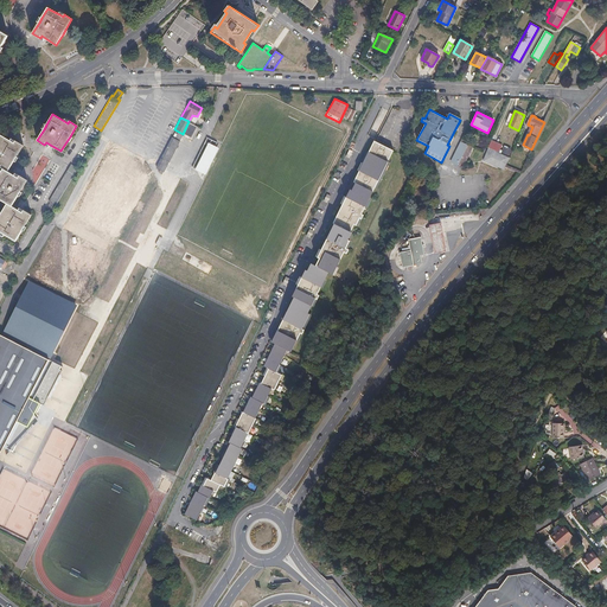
[(197,127),(189,121),(183,134),(191,138),(197,127)]
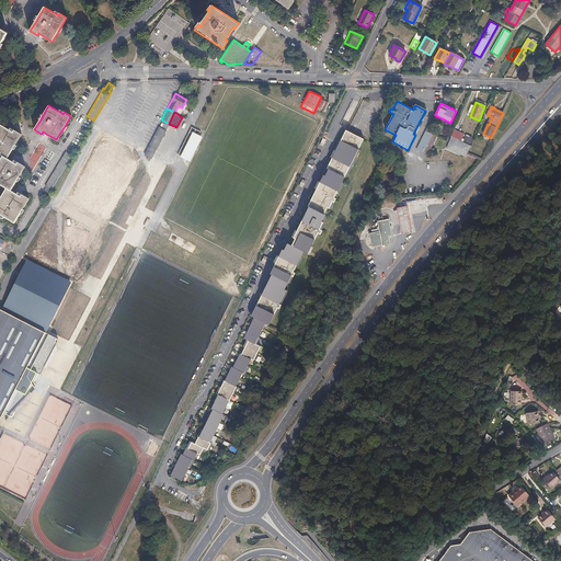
[(169,124),(161,119),(144,156),(150,159),(169,124)]
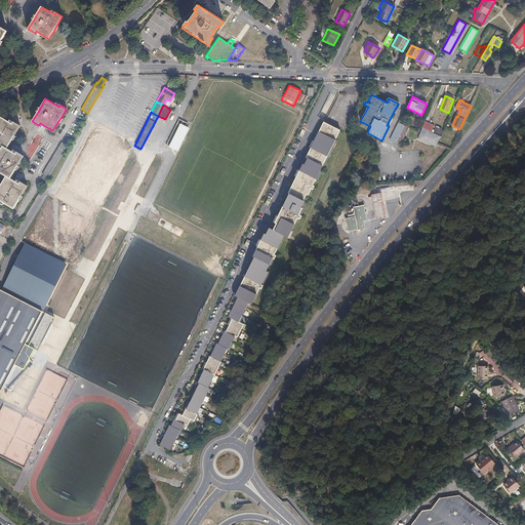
[(0,144),(2,146),(6,148),(11,138),(13,135),(19,125),(13,121),(11,123),(8,121),(0,116),(0,144)]
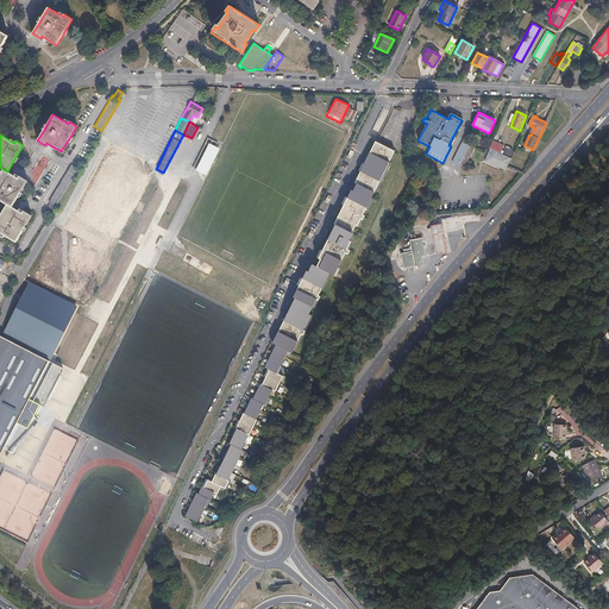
[(207,138),(193,168),(205,174),(218,148),(215,146),(217,143),(207,138)]
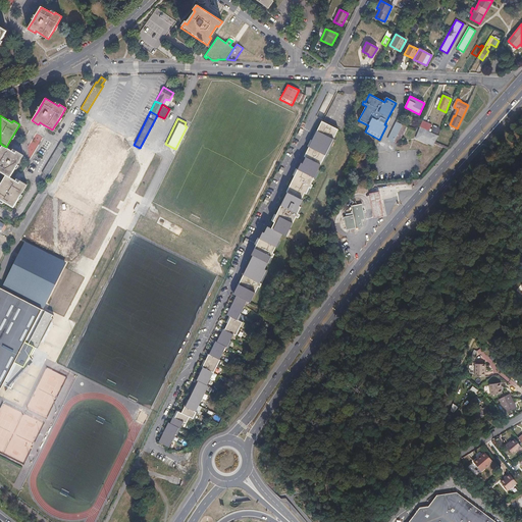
[(194,390),(204,396),(209,386),(207,385),(220,360),(219,360),(226,347),(227,348),(233,334),(236,335),(243,323),(238,320),(247,301),(250,302),(258,286),(260,286),(262,283),(260,282),(266,270),(265,269),(271,256),(273,257),(274,254),(272,253),(282,235),(286,237),(288,235),(296,217),(298,218),(300,215),(298,214),(301,207),(300,207),(300,206),(303,200),(302,200),(305,194),(306,194),(310,188),(311,189),(313,185),(312,184),(329,149),(330,150),(332,147),(330,146),(338,129),(322,121),(305,157),(306,158),(303,164),(302,163),(288,193),(285,198),(273,221),(274,222),(272,226),(271,228),(267,226),(264,232),(263,231),(252,255),(253,255),(233,294),(238,296),(227,315),(231,317),(224,330),(223,329),(217,342),(216,342),(206,361),(197,380),(198,381),(194,390)]
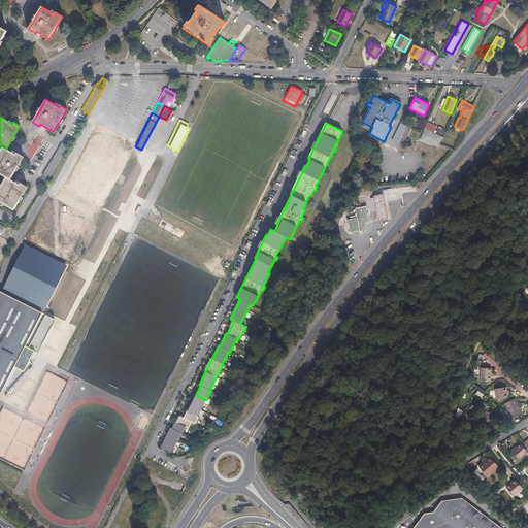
[(400,123),(391,141),(402,146),(411,128),(400,123)]
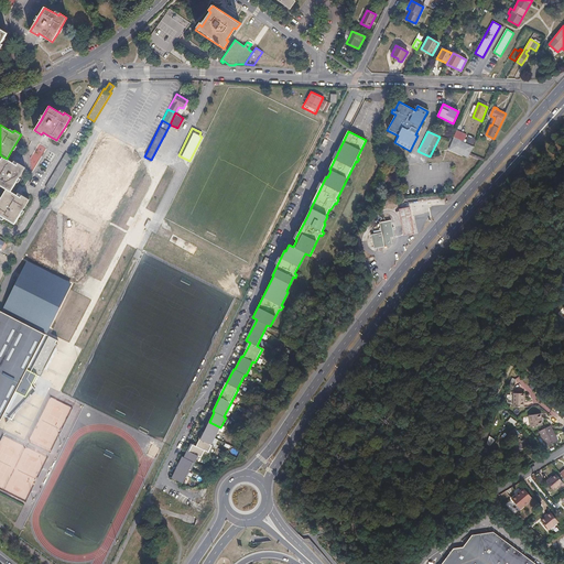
[(464,141),(472,144),(475,138),(467,134),(464,141)]
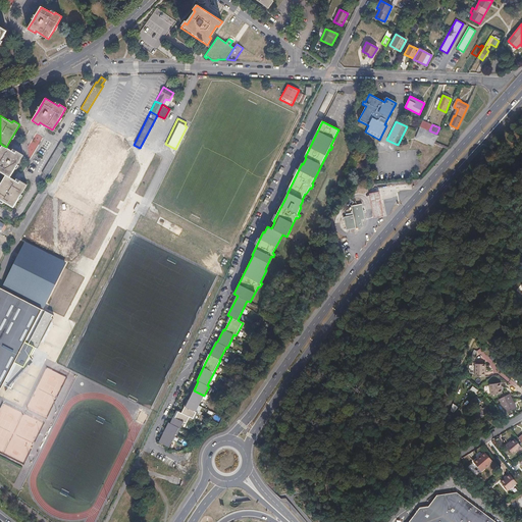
[(72,188),(64,184),(37,235),(80,255),(105,201),(111,204),(122,183),(110,175),(125,146),(94,128),(75,161),(84,166),(72,188)]
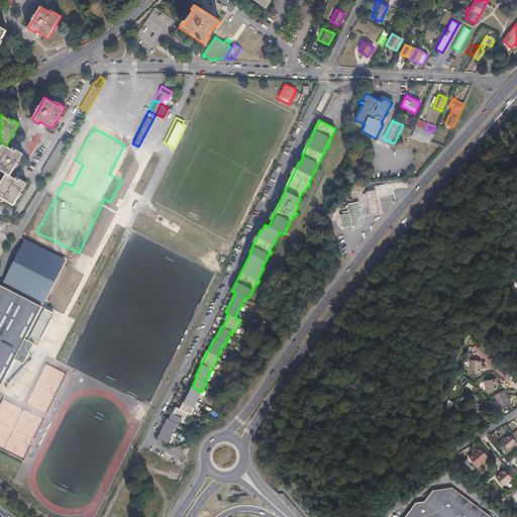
[(427,131),(423,130),(419,128),(416,127),(411,137),(429,144),(430,142),(434,134),(427,131)]
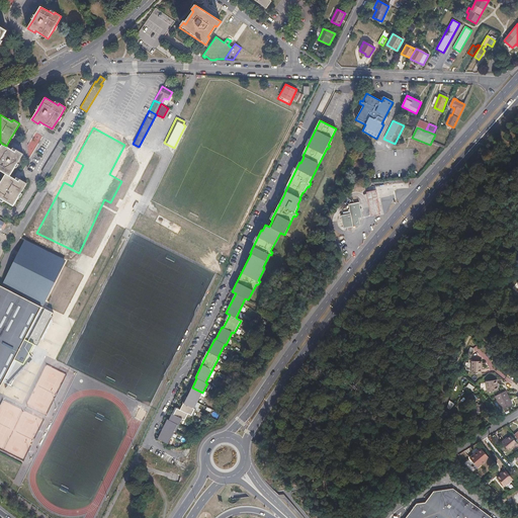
[(12,150),(6,146),(2,144),(0,147),(0,169),(6,173),(9,175),(14,168),(15,166),(17,163),(18,161),(22,154),(16,150),(15,152),(12,150)]
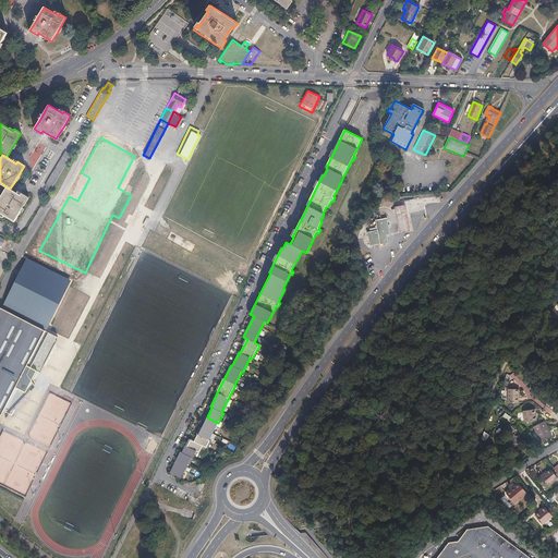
[(16,193),(10,189),(7,186),(0,196),(0,213),(3,215),(14,221),(20,211),(22,207),(28,197),(21,193),(20,195),(16,193)]
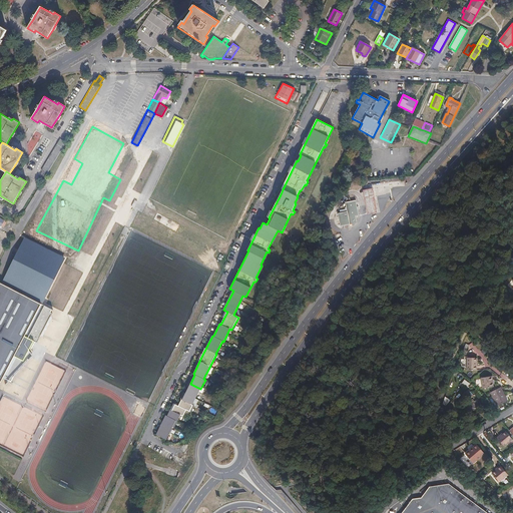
[(363,190),(367,214),(377,212),(373,188),(363,190)]
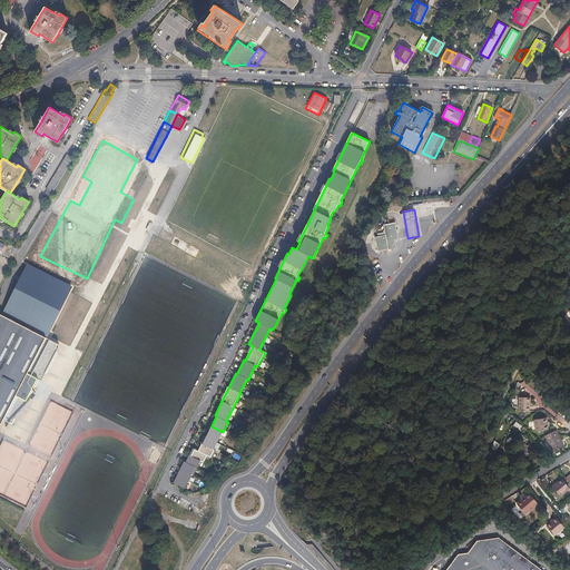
[(375,237),(377,252),(396,248),(394,239),(399,238),(395,223),(384,225),(385,235),(375,237)]
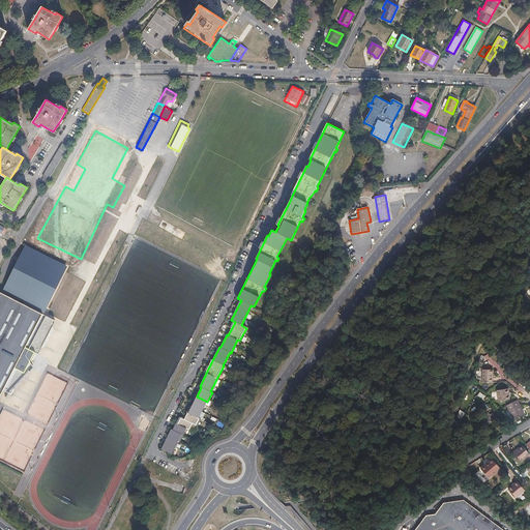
[(66,269),(26,248),(4,289),(47,311),(66,269)]
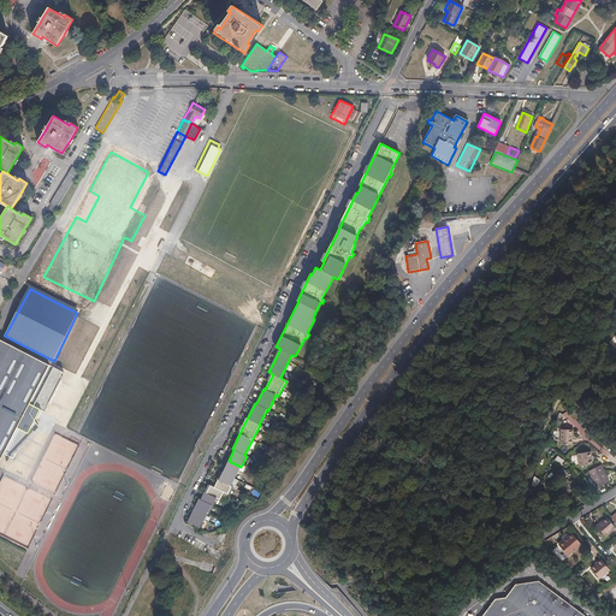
[(4,339),(1,338),(0,341),(0,458),(4,452),(17,427),(30,402),(51,365),(43,362),(4,339)]
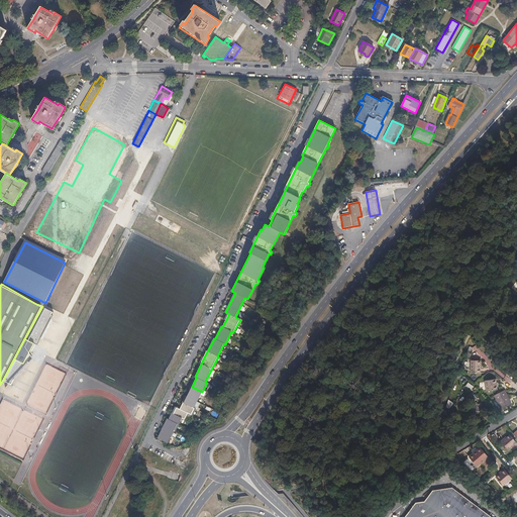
[(25,337),(35,342),(37,344),(40,337),(42,339),(53,320),(52,318),(53,316),(50,315),(53,312),(42,306),(25,337)]
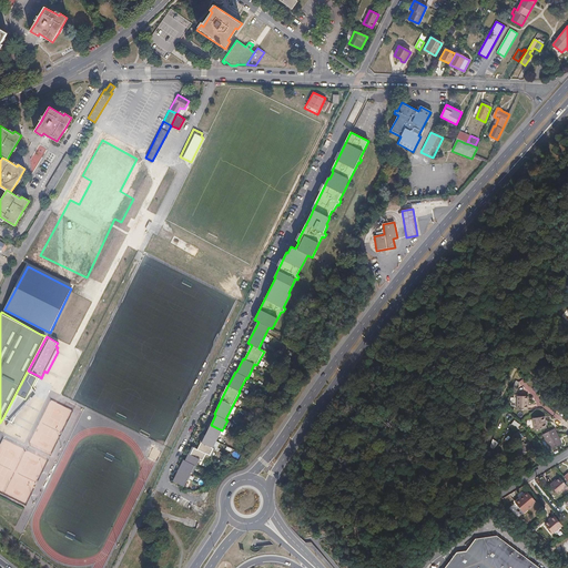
[(39,376),(28,371),(16,394),(3,417),(12,422),(36,394),(33,385),(39,376)]
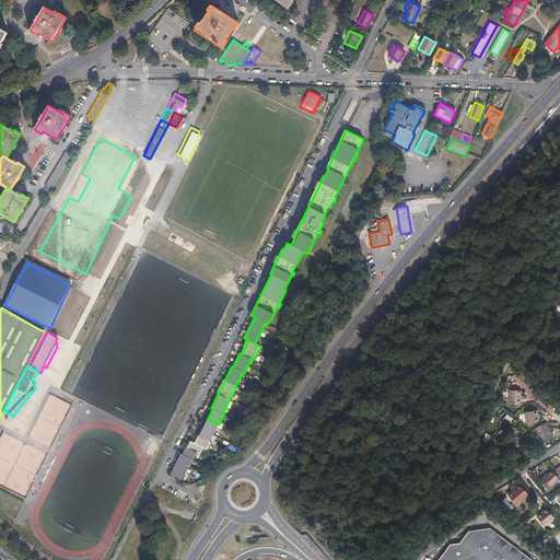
[(510,404),(521,404),(521,394),(520,394),(520,389),(510,389),(510,404)]
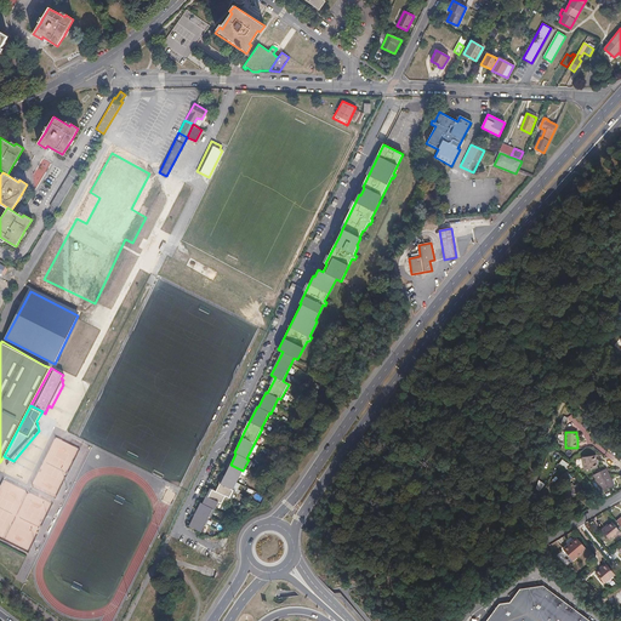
[(584,456),(585,471),(596,468),(596,460),(597,460),(597,455),(584,456)]
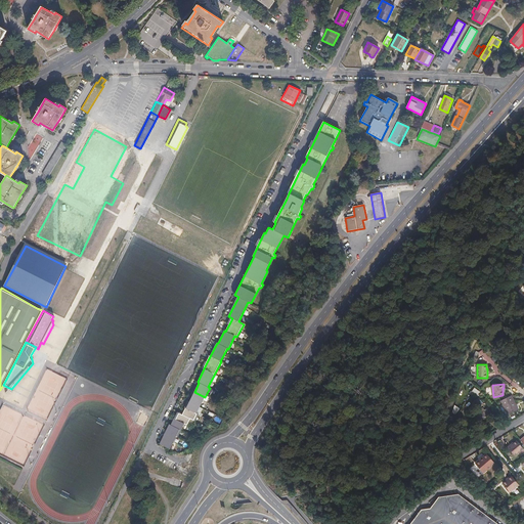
[(197,413),(205,397),(194,392),(182,416),(179,413),(176,420),(174,419),(171,425),(169,425),(160,443),(170,448),(179,430),(181,431),(184,424),(187,426),(190,419),(193,421),(197,413)]
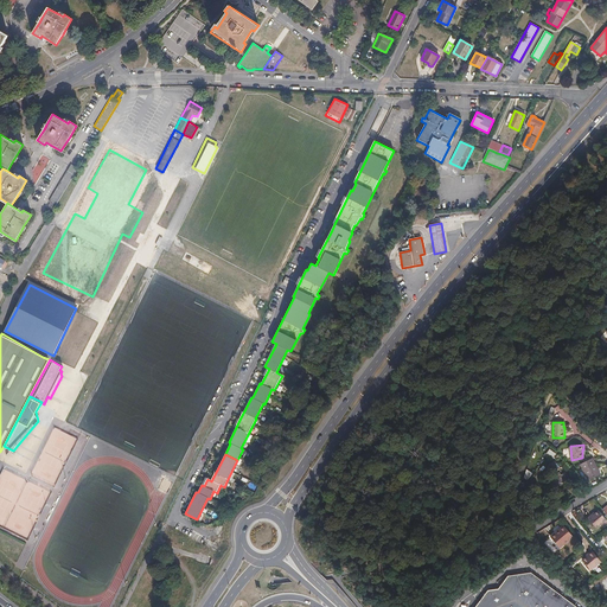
[(600,474),(592,458),(580,464),(588,480),(600,474)]
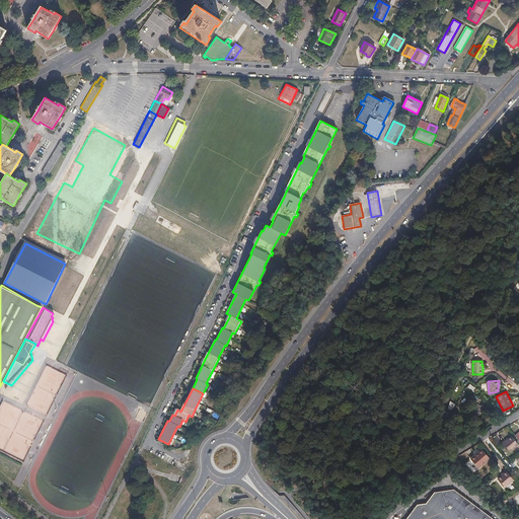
[(483,404),(477,408),(476,405),(470,410),(474,417),(486,411),(483,404)]
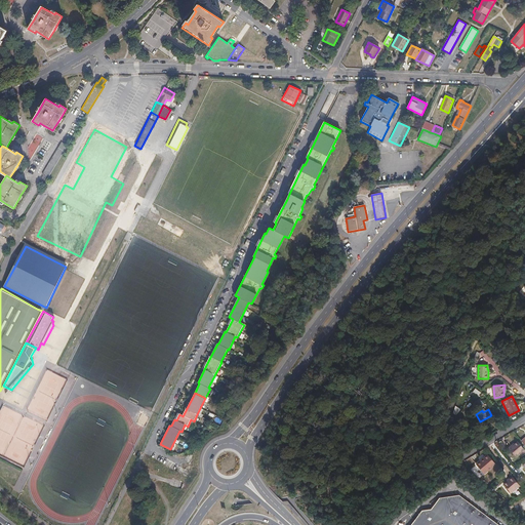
[(213,427),(207,423),(205,429),(210,432),(213,427)]
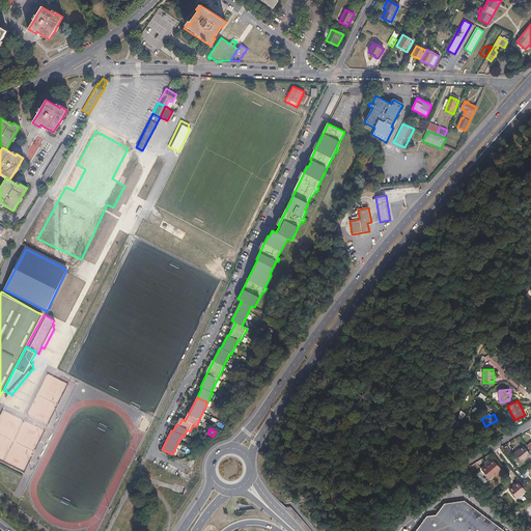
[(516,450),(516,449),(512,452),(520,462),(529,454),(522,446),(516,450)]
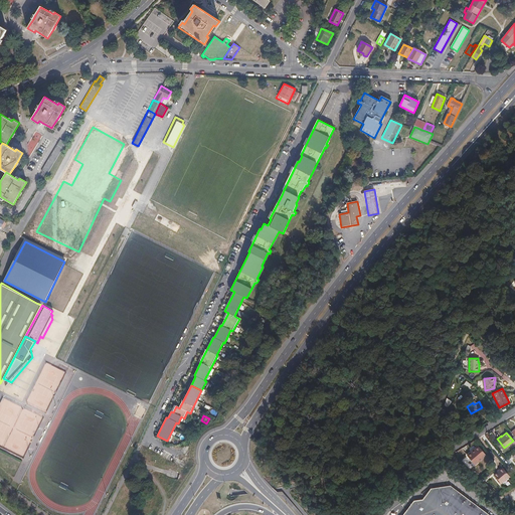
[(477,446),(467,454),(474,463),(485,455),(477,446)]
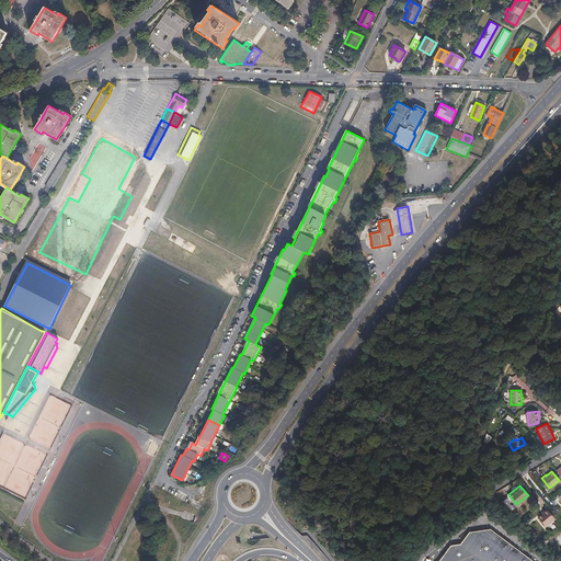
[(538,517),(546,526),(556,518),(547,508),(538,517)]
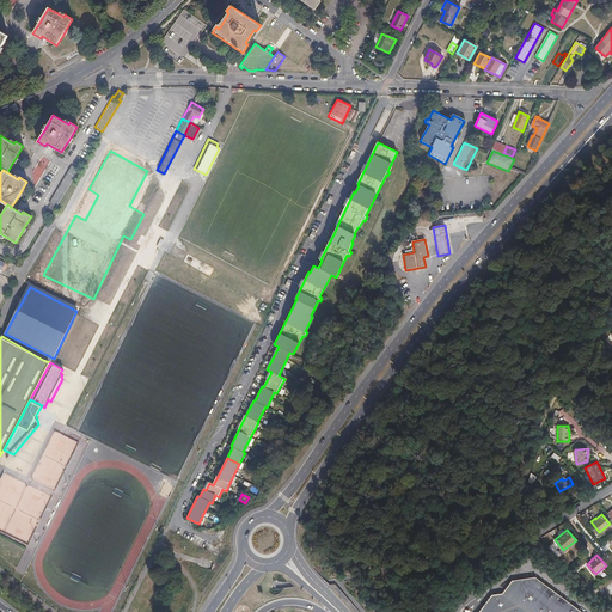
[(581,611),(537,579),(513,582),(505,594),(494,595),(481,611),(581,611)]
